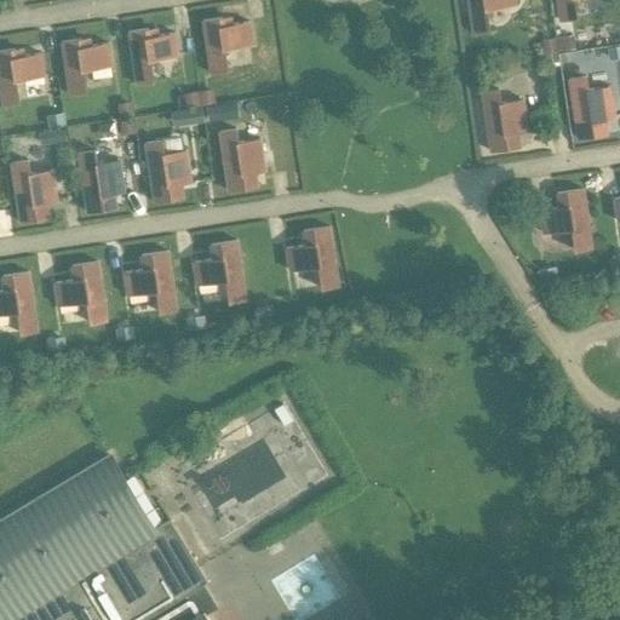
[(468,0),(474,34),(491,32),(487,9),(516,5),(514,0),(468,0)]
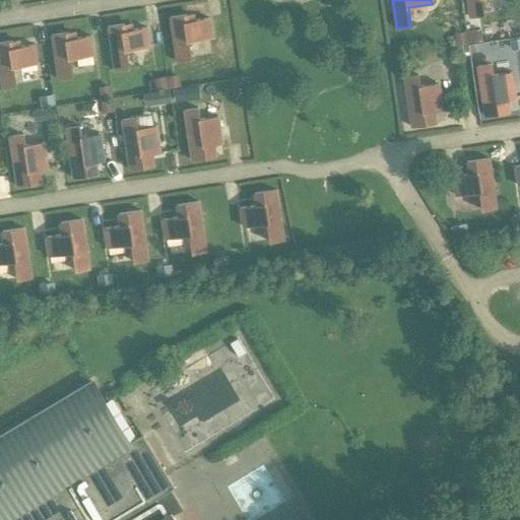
[(467,0),(470,17),(484,15),(481,0),(467,0)]
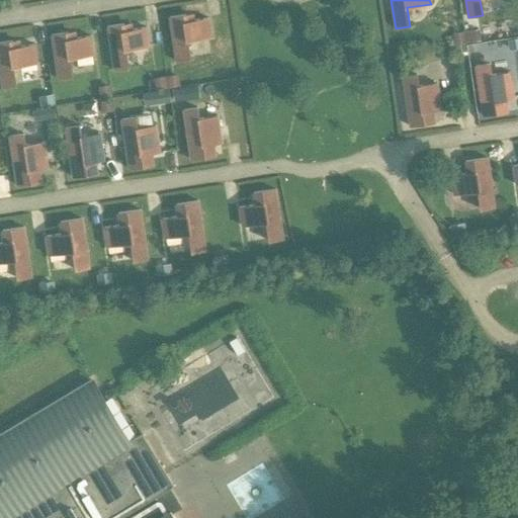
[(211,36),(208,18),(187,21),(186,15),(169,17),(176,61),(190,59),(187,40),(211,36)]
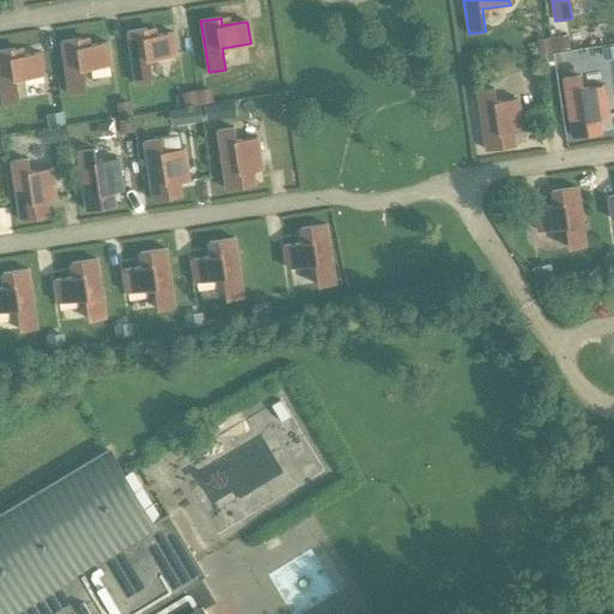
[(148,29),(127,31),(136,84),(152,80),(149,59),(178,55),(174,32),(149,36),(148,29)]
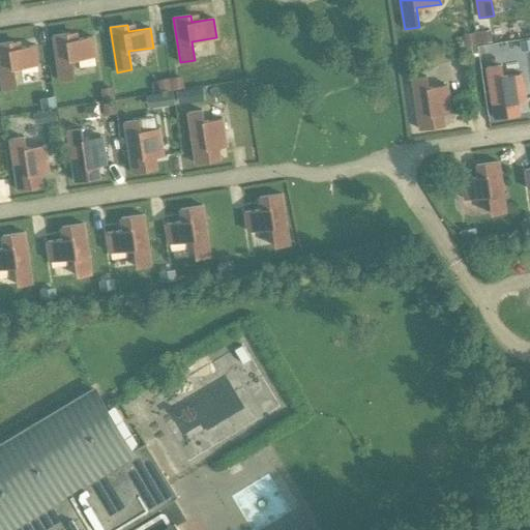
[(475,32),(477,45),(492,41),(490,30),(475,32)]
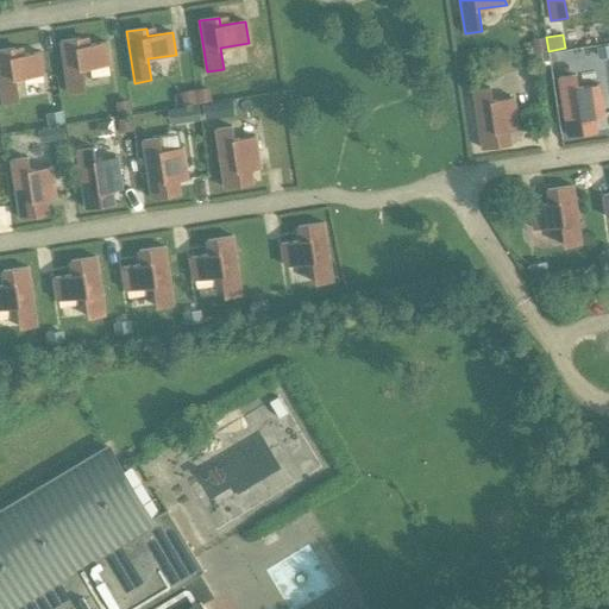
[(532,39),(533,52),(547,51),(545,37),(532,39)]
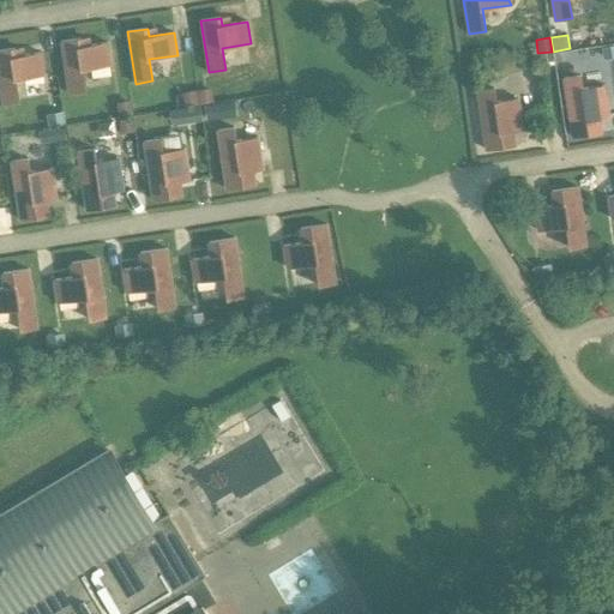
[(80,38),(61,42),(70,94),(86,91),(83,68),(112,64),(108,42),(82,47),(80,38)]
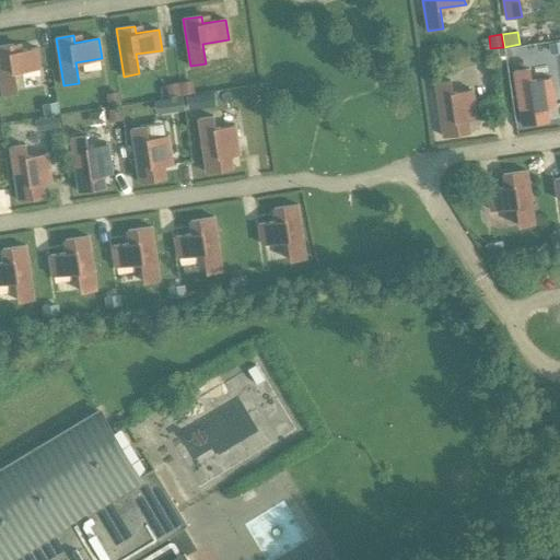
[(13,44),(0,46),(0,79),(2,94),(18,92),(14,72),(41,68),(37,48),(14,51),(13,44)]
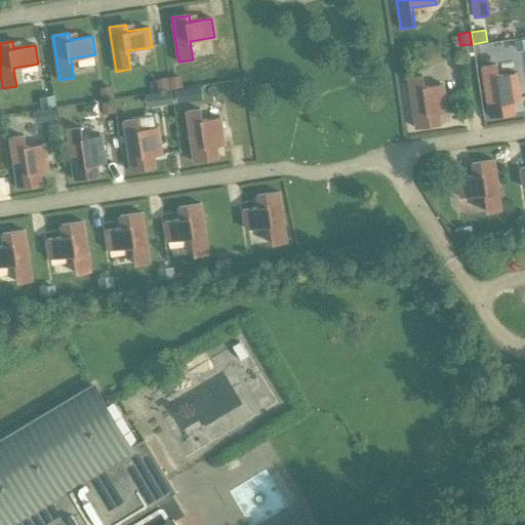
[(496,65),(482,67),(489,117),(514,113),(513,102),(521,99),(517,73),(498,76),(496,65)]
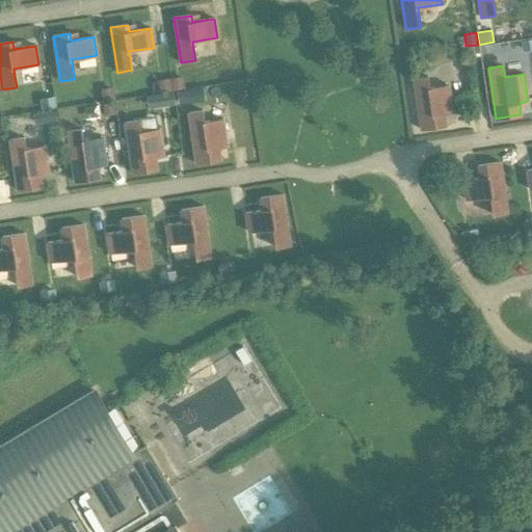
[(183,76),(170,78),(173,89),(185,87),(183,76)]
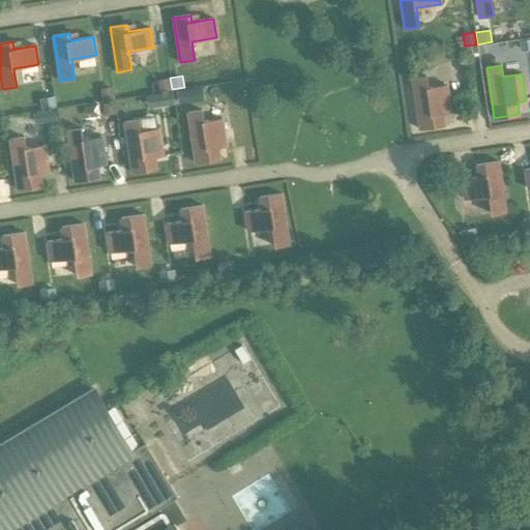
[(419,129),(444,125),(443,113),(451,112),(447,85),(429,88),(427,77),(412,79),(419,129)]
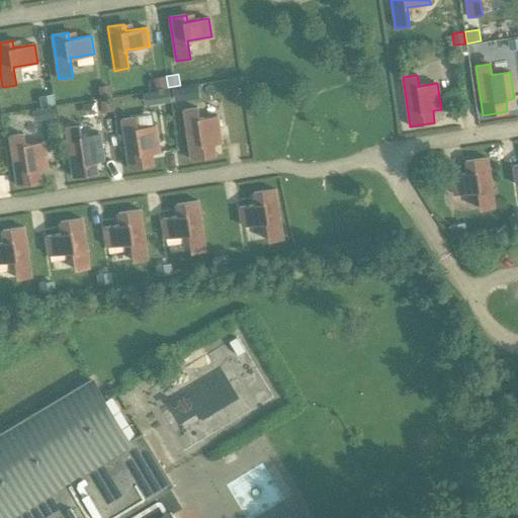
[(166,76),(154,78),(156,89),(167,87),(166,76)]
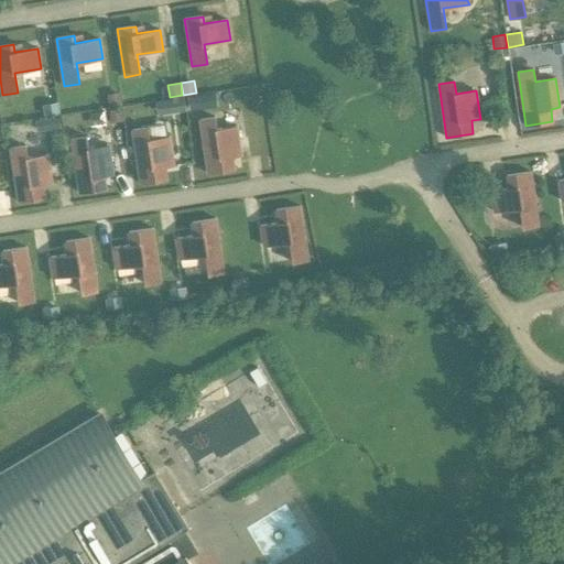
[(119,93),(106,95),(108,107),(121,106),(119,93)]
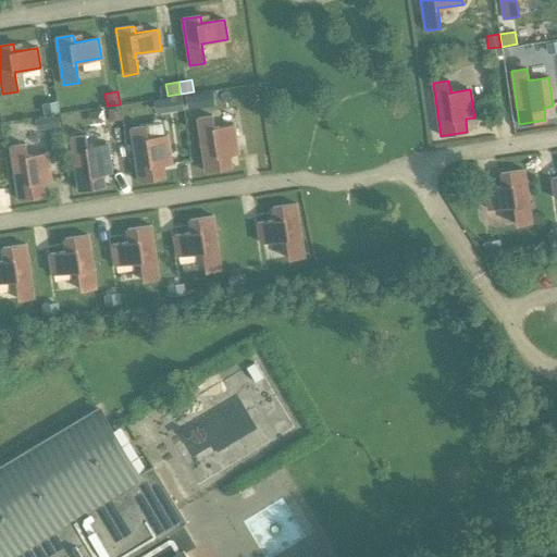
[(168,97),(166,97),(169,111),(183,109),(182,97),(181,95),(168,97)]
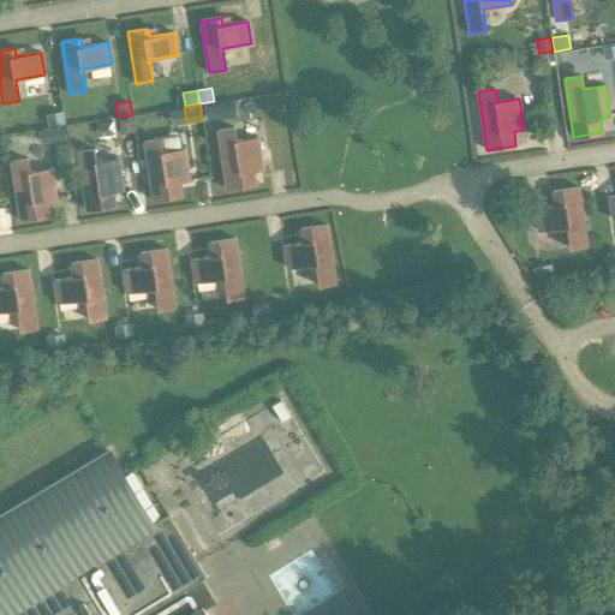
[(214,105),(201,107),(202,120),(216,118),(214,105)]
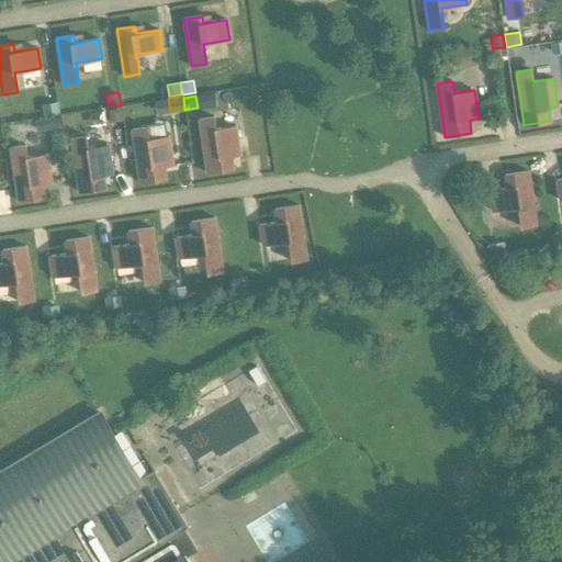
[(58,101),(45,103),(47,116),(60,114),(58,101)]
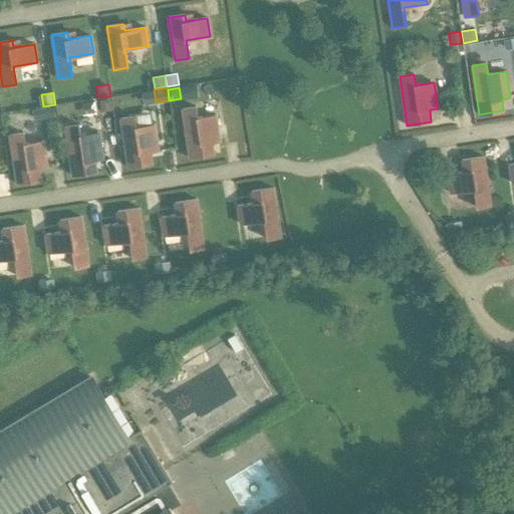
[(110,98),(98,100),(100,111),(112,109),(110,98)]
